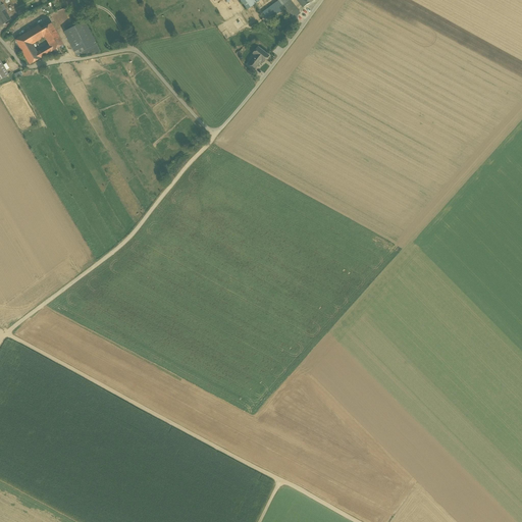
[(301,13),(289,0),(276,0),(293,19),(301,13)]
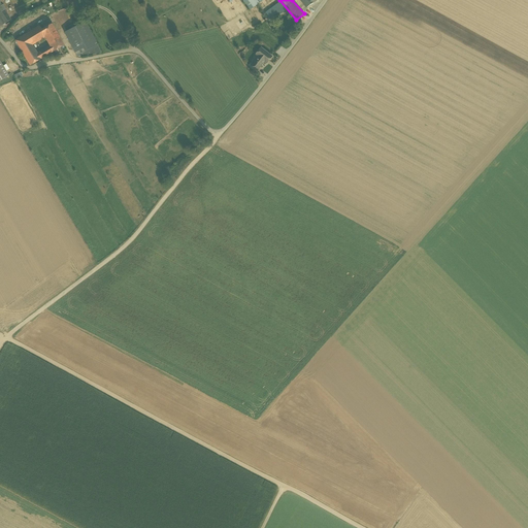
[(51,21),(40,27),(42,30),(53,24),(51,21)]
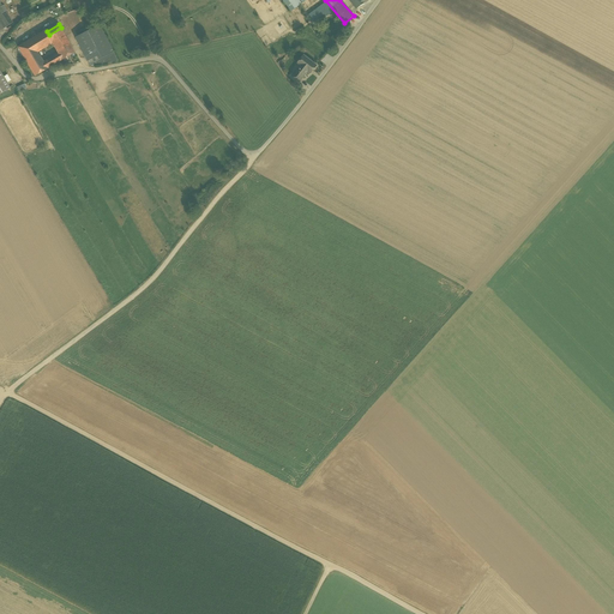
[(100,25),(74,38),(89,66),(94,62),(95,66),(118,61),(100,25)]
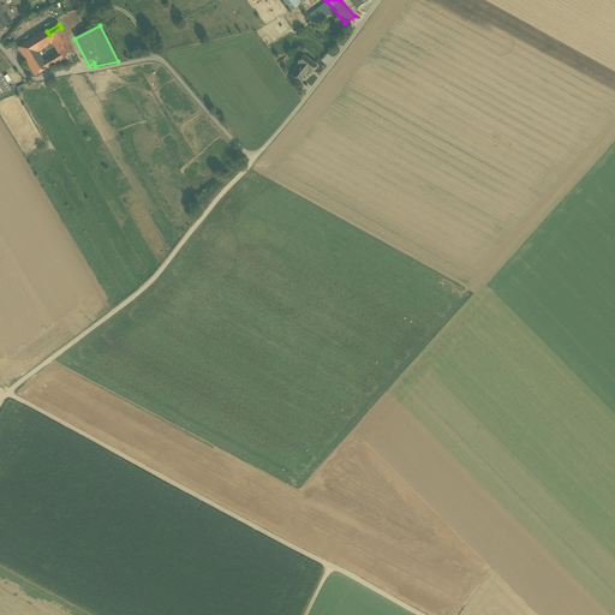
[(61,28),(49,35),(48,36),(53,45),(57,51),(70,43),(61,28)]
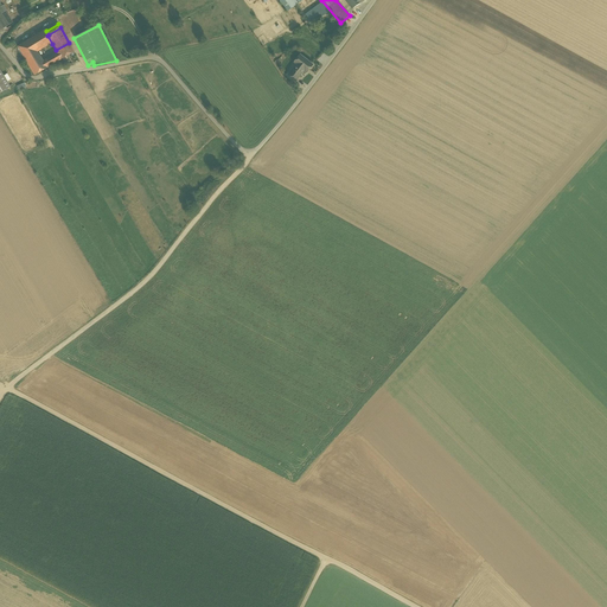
[(46,31),(31,39),(38,52),(52,44),(48,36),(49,34),(46,31)]
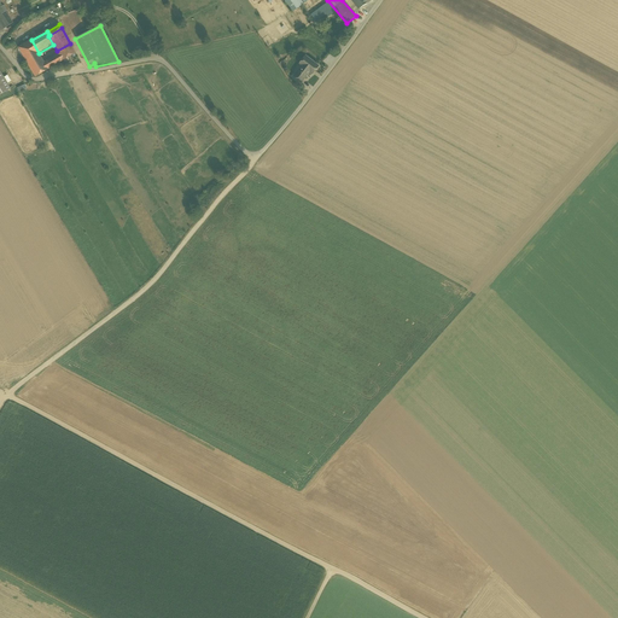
[(39,53),(31,40),(19,47),(35,77),(48,70),(45,64),(39,53)]
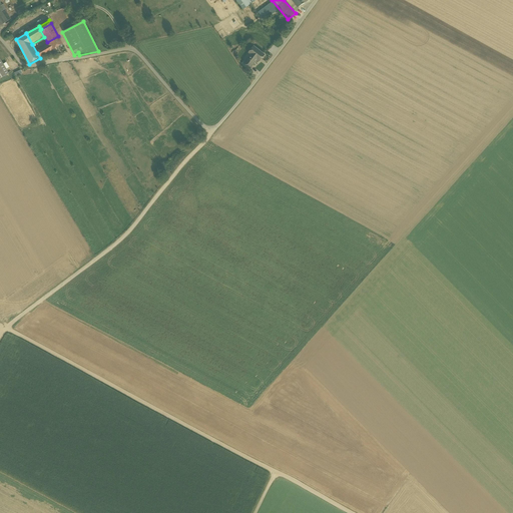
[(58,36),(47,42),(50,46),(52,50),(63,44),(58,36)]
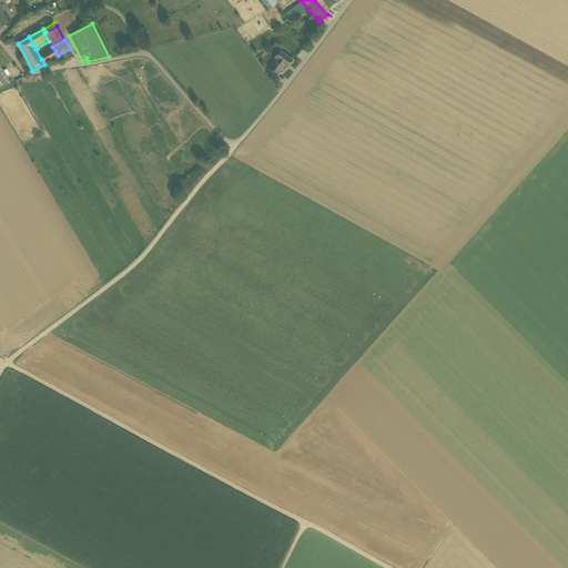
[(56,51),(46,57),(49,61),(58,56),(56,51)]
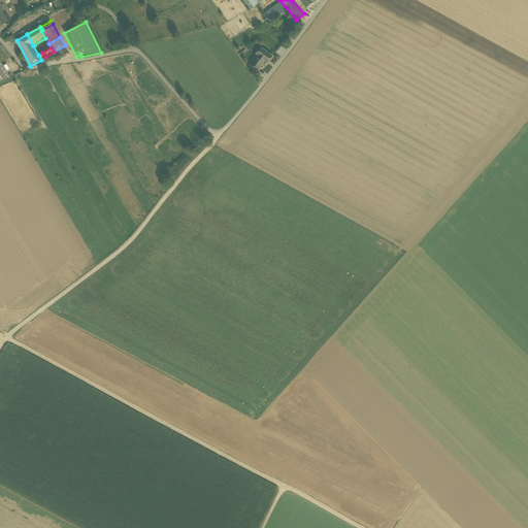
[(261,47),(255,56),(258,58),(254,63),(253,62),(250,65),(257,71),(264,62),(266,64),(271,57),(261,47)]
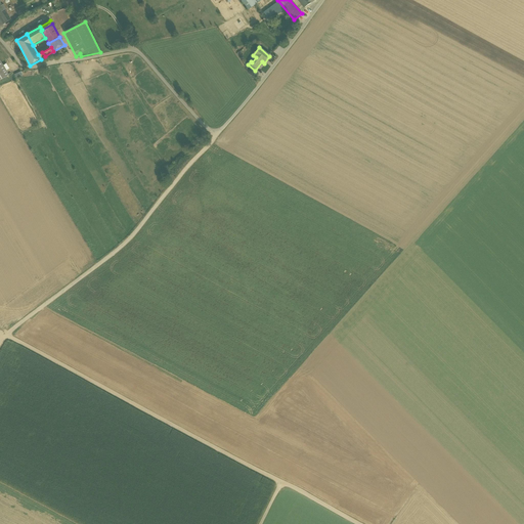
[(0,80),(8,76),(0,60),(0,80)]
